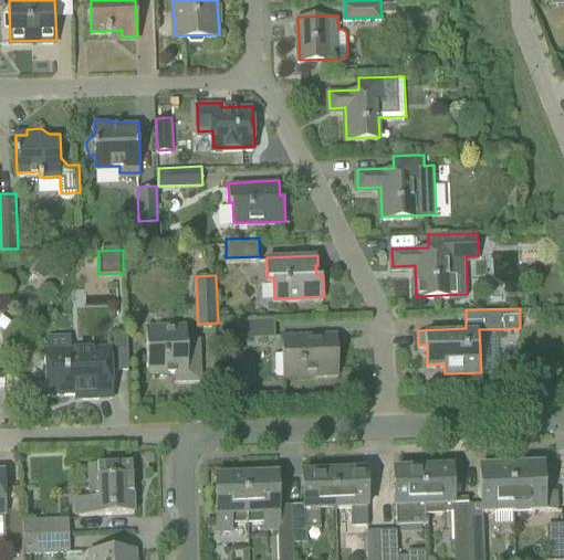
[(250,317),(241,318),(242,336),(251,336),(250,317)]
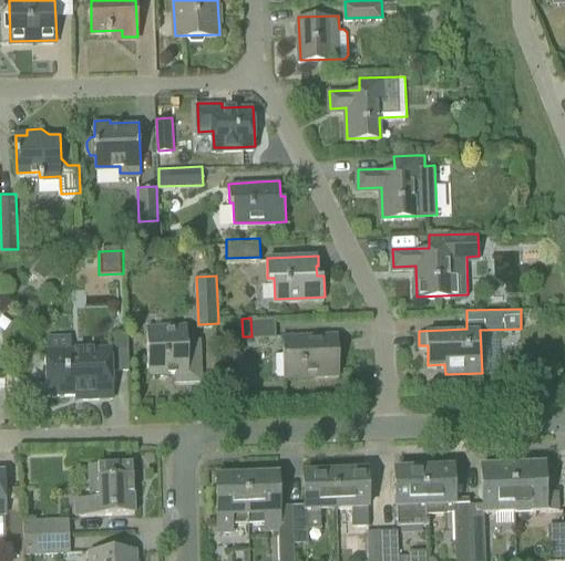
[(147,324),(149,351),(149,373),(170,372),(170,370),(175,370),(175,380),(202,378),(201,335),(188,335),(188,322),(147,324)]
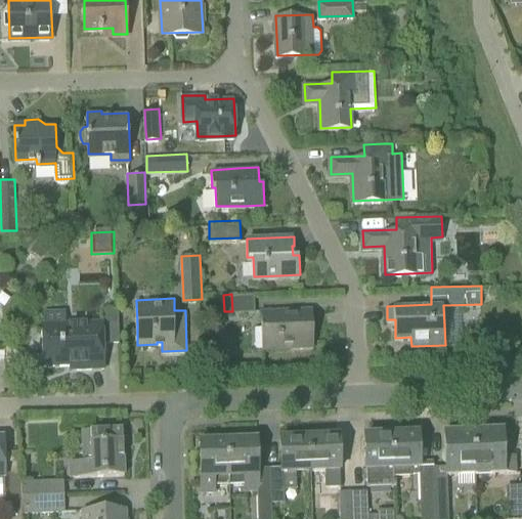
[(261,309),(262,327),(263,347),(314,346),(313,307),(261,309)]
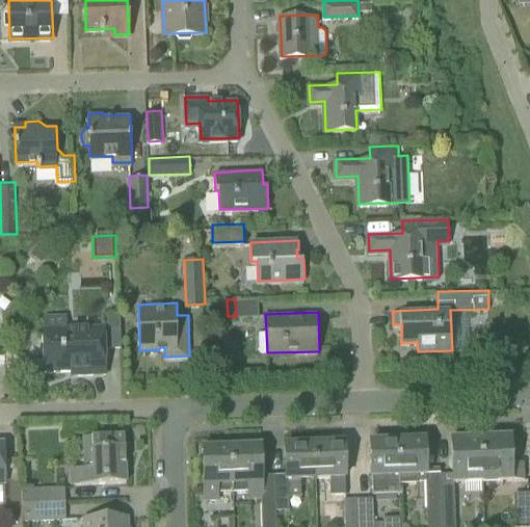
[(45,327),(43,327),(45,369),(72,368),(79,368),(79,372),(107,371),(106,350),(105,325),(68,326),(67,313),(45,314),(45,327)]
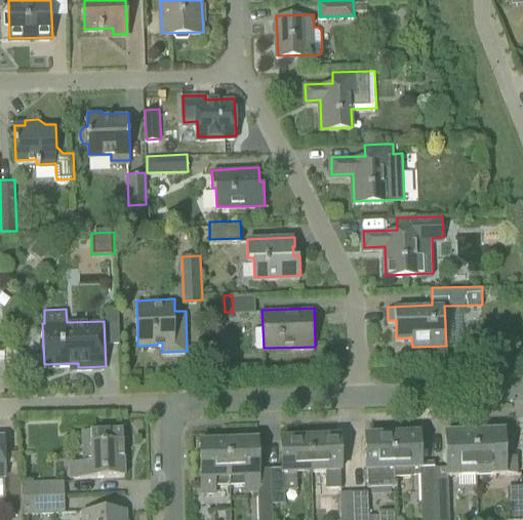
[(83,428),(84,460),(71,460),(71,476),(85,475),(125,474),(124,427),(83,428)]
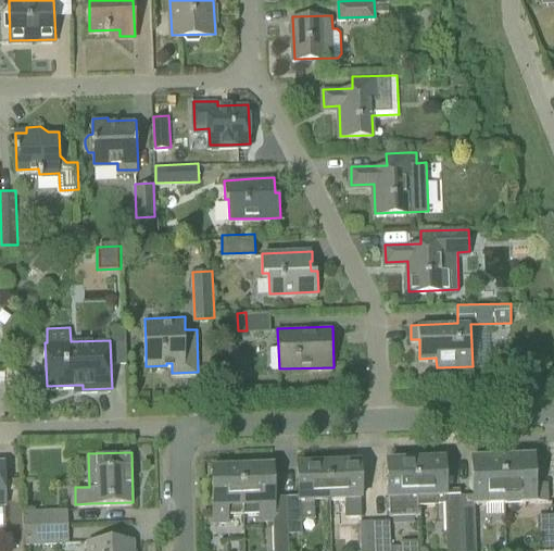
[(533,454),(503,455),(505,500),(536,499),(549,499),(548,481),(534,481),(533,454)]
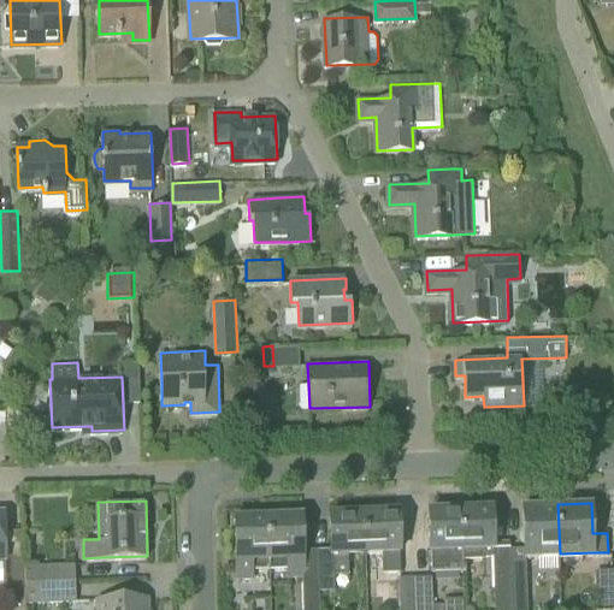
[(558,504),(524,505),(526,555),(560,554),(558,504)]
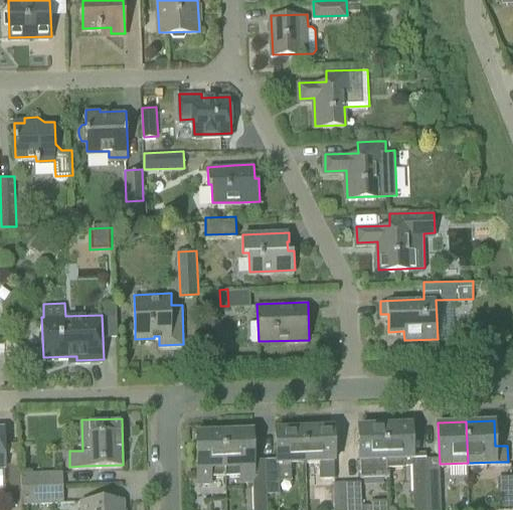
[(414,509),(429,509),(428,478),(426,456),(412,457),(411,423),(385,425),(387,476),(390,476),(390,470),(388,470),(387,465),(405,465),(405,463),(413,463),(414,509)]
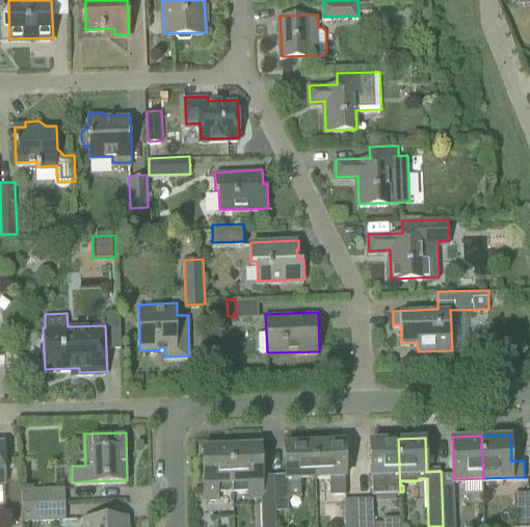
[(398,492),(400,492),(398,439),(371,440),(373,491),(398,490),(398,492)]
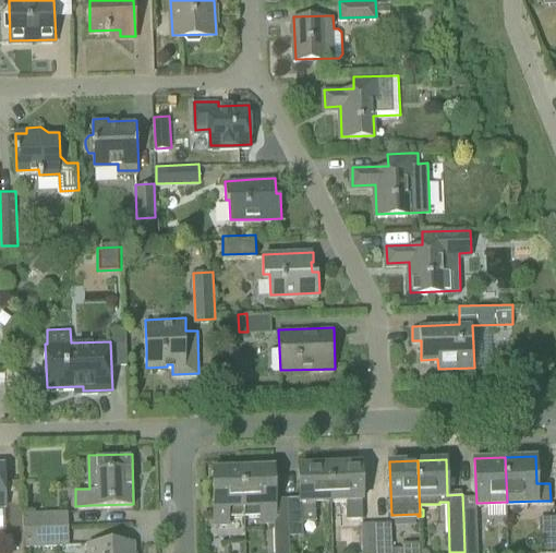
[(362,463),(330,464),(331,499),(348,497),(348,504),(346,504),(347,516),(363,516),(362,463)]
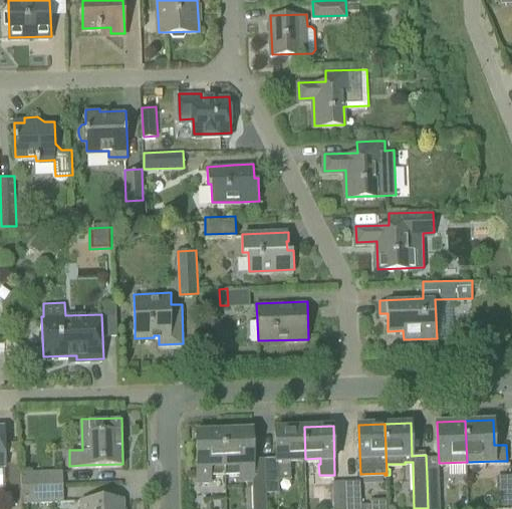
[(276,428),(277,458),(264,459),(266,491),(279,491),(278,477),(291,476),(291,459),(305,459),(304,427),(276,428)]
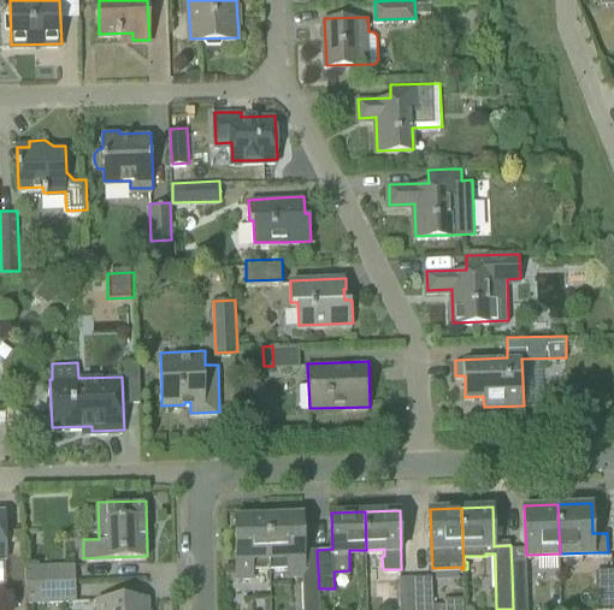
[(302,513),(269,514),(271,567),(289,566),(289,574),(303,573),(305,609),(319,609),(319,588),(317,550),(305,550),(302,513)]
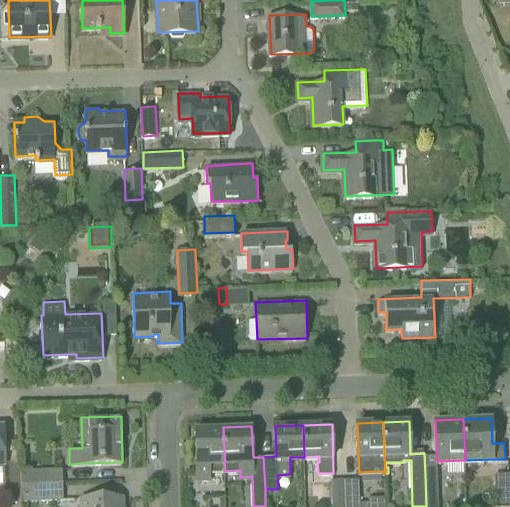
[(224,471),(225,471),(225,460),(223,427),(195,428),(197,478),(211,478),(211,471),(224,471)]
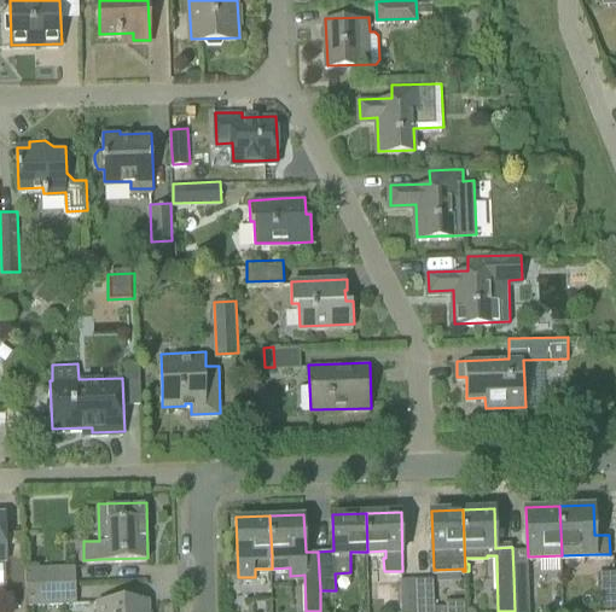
[(24,530),(5,531),(5,536),(6,542),(24,541),(24,530)]
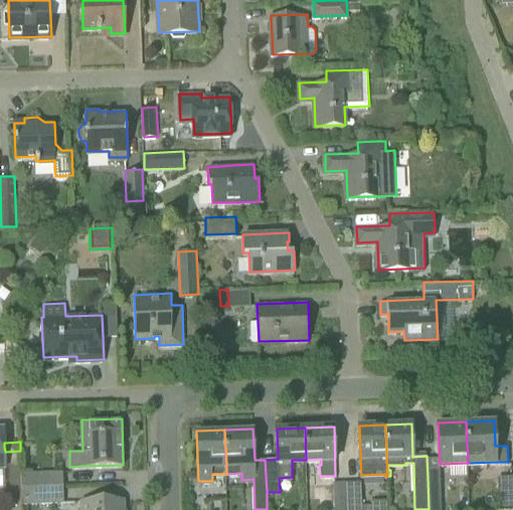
[(42,471),(21,471),(22,485),(42,484),(42,471)]
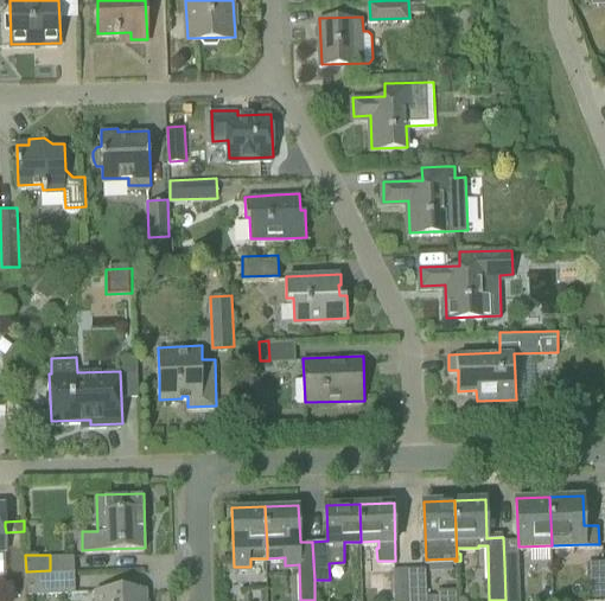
[(522,600),(521,562),(504,563),(505,600),(522,600)]
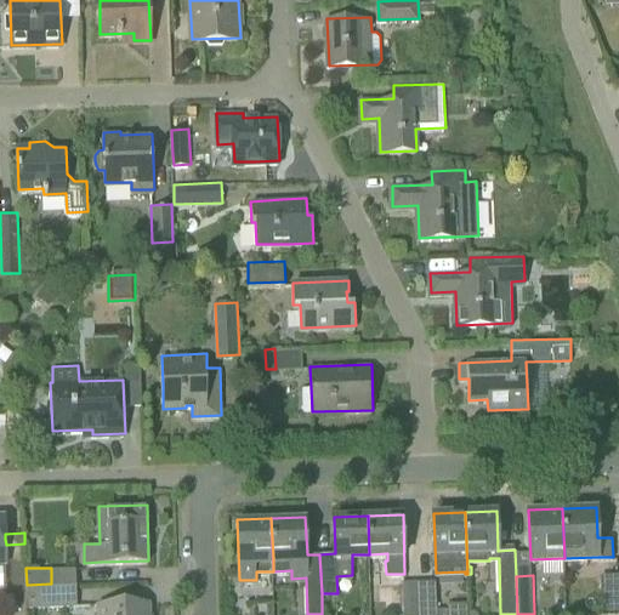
[(404,614),(418,614),(418,579),(404,579),(404,614)]
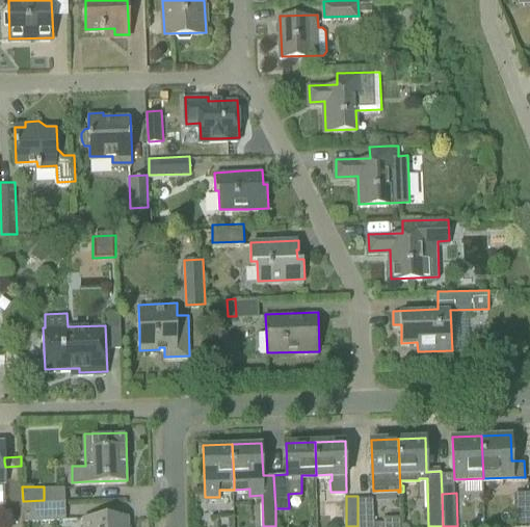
[(358,496),(358,526),(375,526),(374,496),(358,496)]
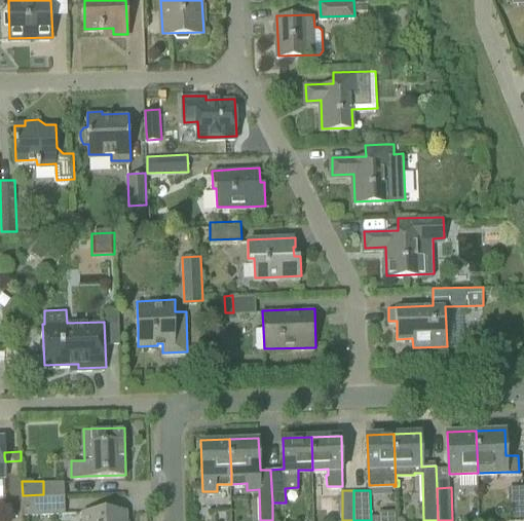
[(43,494),(23,495),(23,512),(65,511),(65,493),(43,494)]
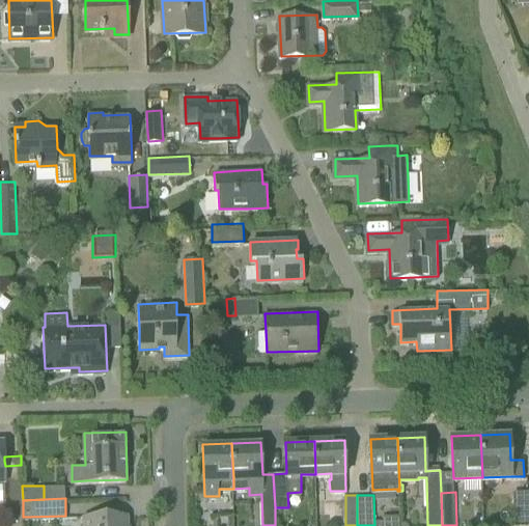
[(83,515),(83,525),(128,525),(128,513),(83,515)]
